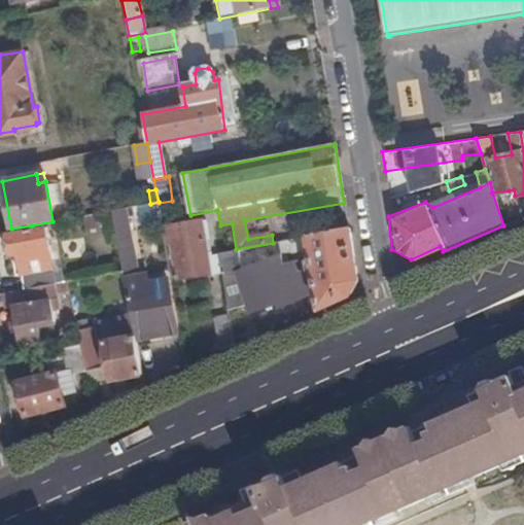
[(139,284),(125,208),(111,211),(123,271),(126,286),(139,284)]
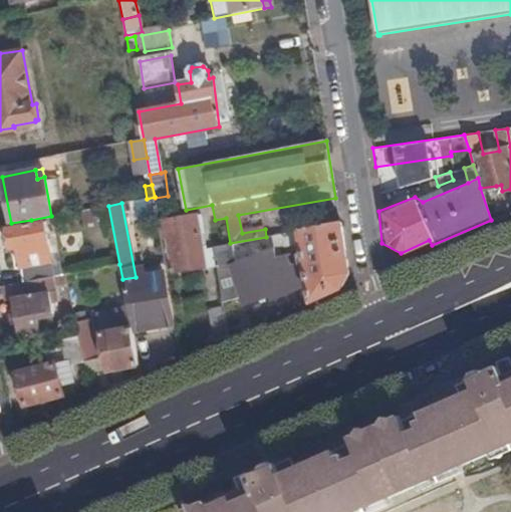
[(196,216),(158,222),(166,266),(172,265),(174,273),(205,267),(202,251),(196,217),(196,216)]
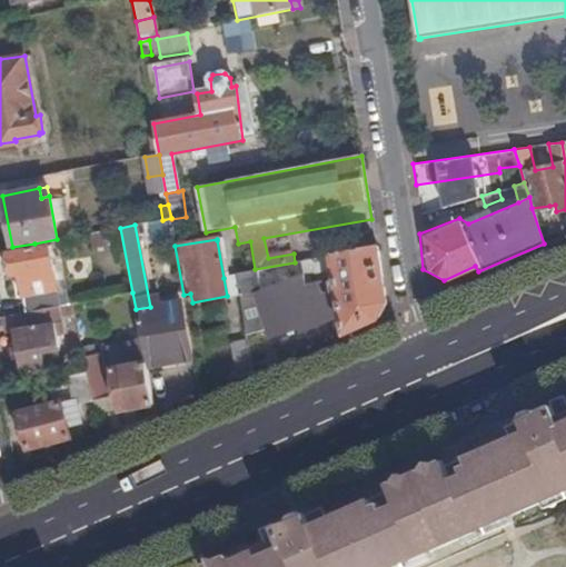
[(224,278),(229,277),(222,239),(217,240),(224,278)]
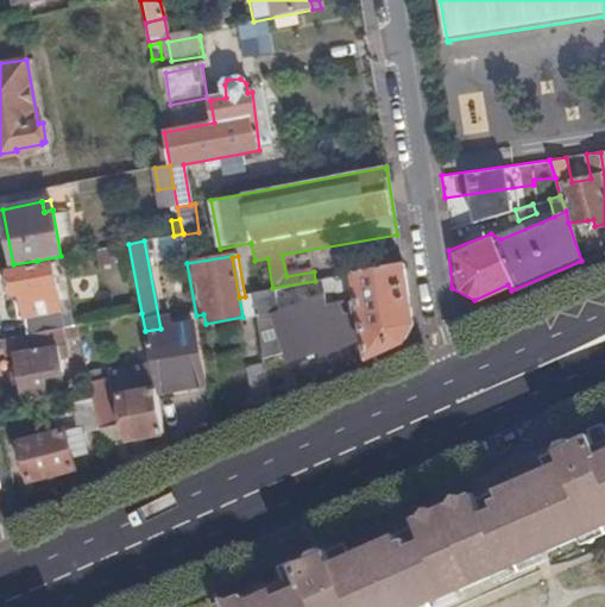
[(21,294),(30,335),(32,333),(64,327),(52,261),(8,269),(8,273),(5,276),(7,291),(13,293),(14,295),(21,294)]
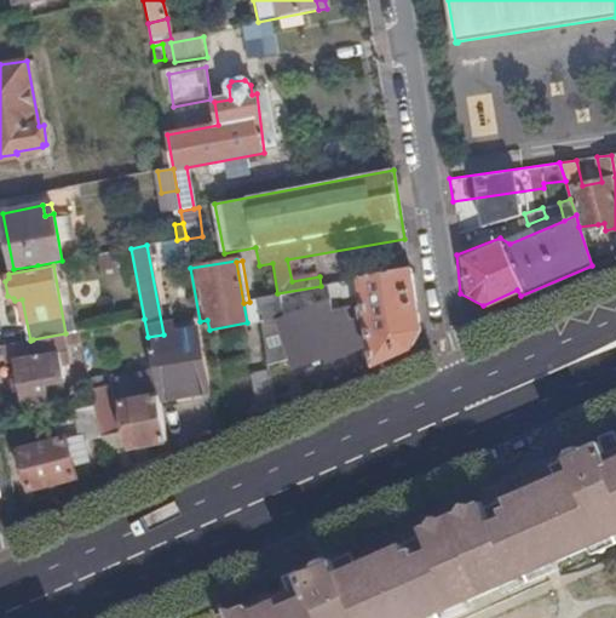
[(419,332),(409,272),(328,285),(330,299),(332,309),(346,305),(345,295),(353,292),(353,287),(362,286),(360,331),(366,347),(367,365),(410,348),(419,332)]
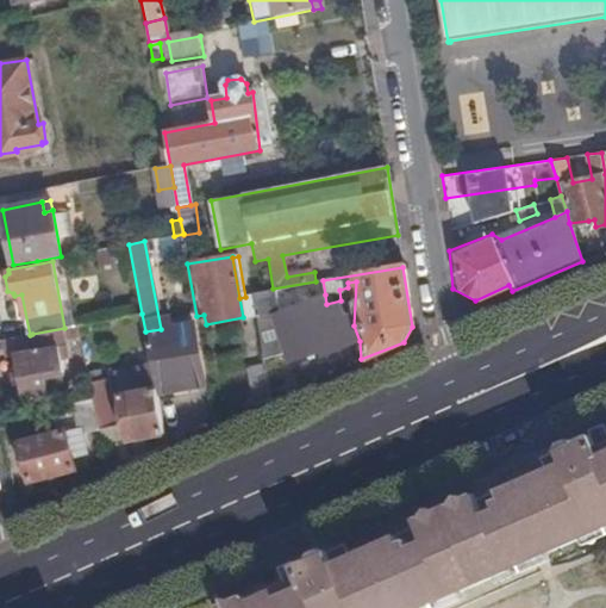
[(326,304),(325,295),(275,315),(256,318),(261,352),(285,348),(293,367),(322,354),(324,359),(360,341),(354,326),(351,309),(341,311),(341,301),(326,304)]
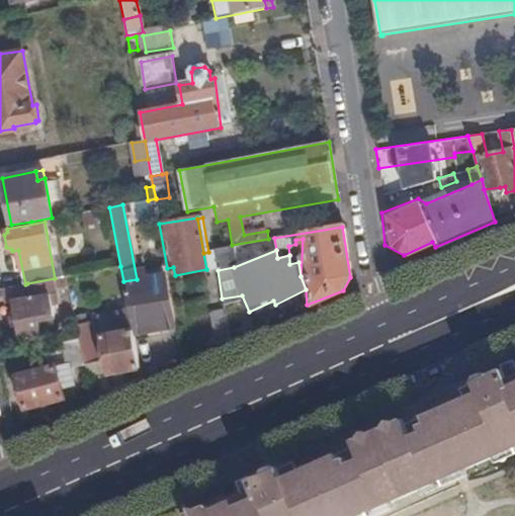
[(218,268),(216,251),(208,252),(203,253),(206,269),(218,268)]
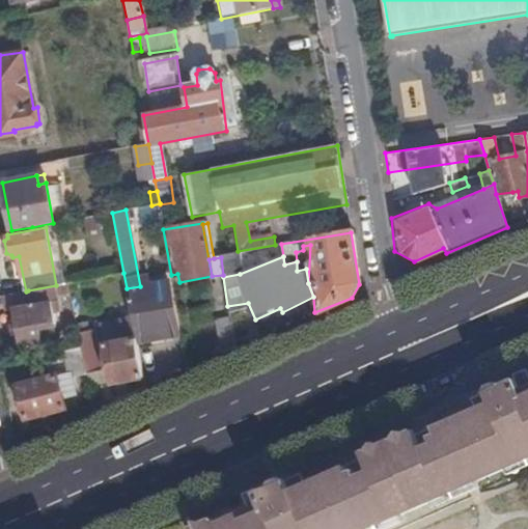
[(168,282),(140,286),(127,288),(132,321),(137,344),(177,337),(168,282)]
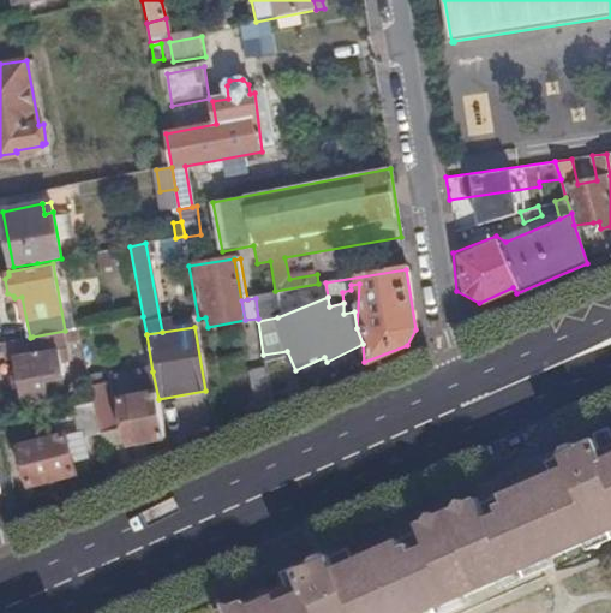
[(69,347),(81,345),(77,328),(65,331),(33,337),(35,355),(17,358),(27,410),(51,406),(47,388),(67,385),(65,374),(70,373),(69,368),(72,367),(69,347)]
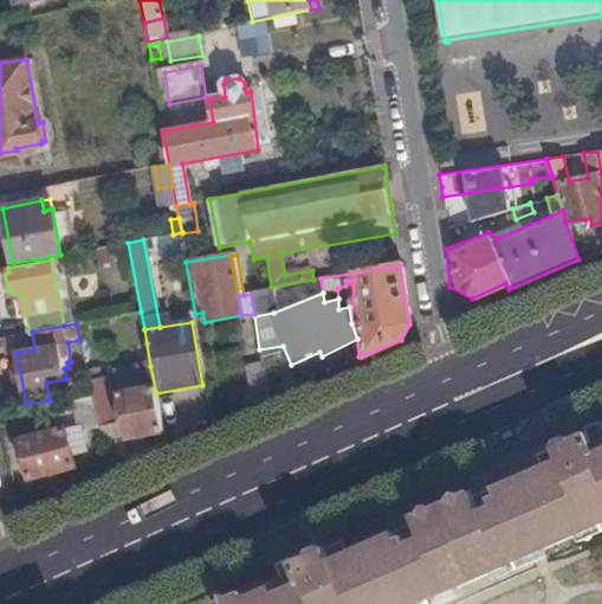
[(253,405),(267,399),(261,362),(246,365),(253,405)]
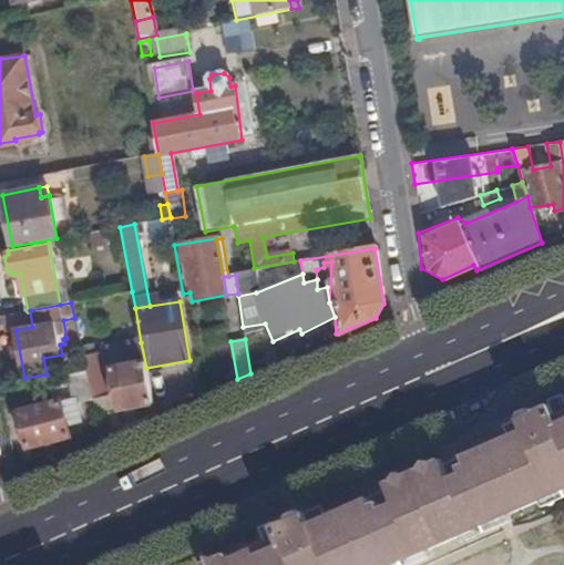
[(120,411),(153,403),(146,368),(141,342),(109,349),(120,411)]
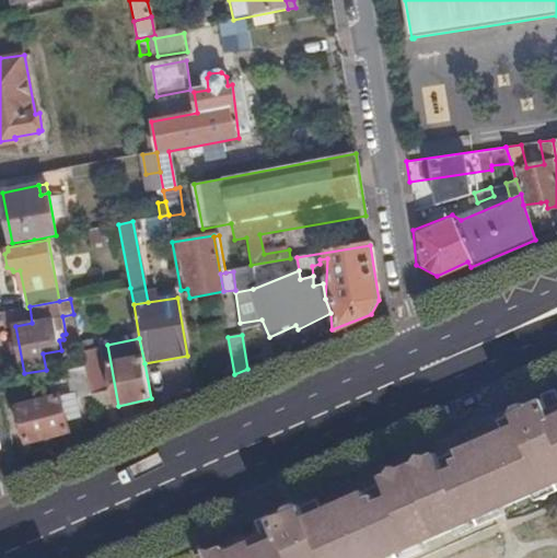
[(86,367),(93,394),(108,391),(99,349),(83,351),(86,367)]
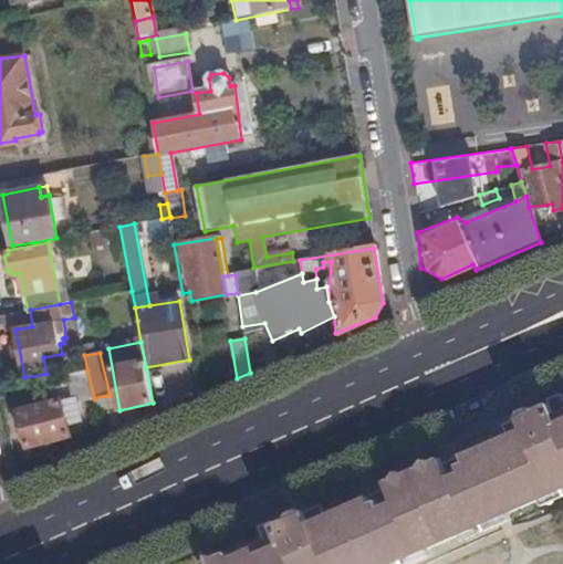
[(65,371),(62,354),(43,357),(47,374),(65,371)]
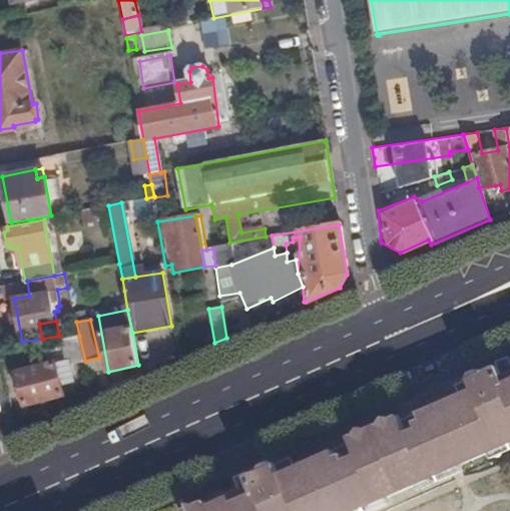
[(69,365),(85,361),(79,336),(63,339),(68,359),(69,365)]
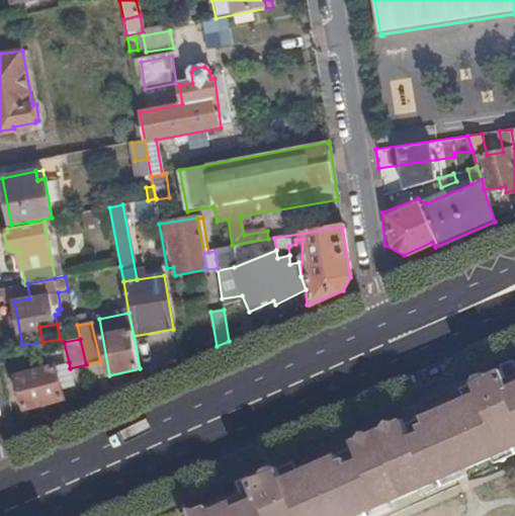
[(449,407),(471,468),(514,449),(514,362),(514,360),(501,366),(503,370),(490,376),(483,374),(478,377),(476,383),(459,390),(464,400),(449,407)]
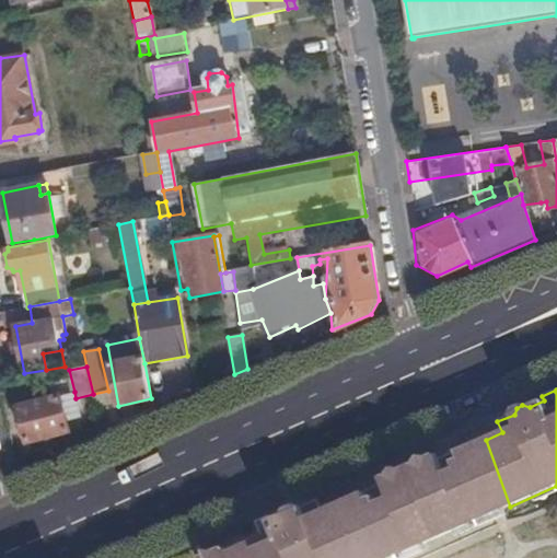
[(80,418),(76,398),(74,392),(60,396),(68,422),(80,418)]
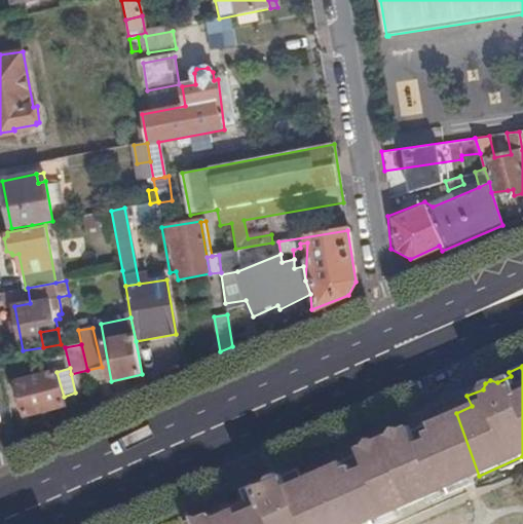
[(66,404),(64,397),(57,372),(17,383),(20,390),(22,399),(27,415),(66,404)]
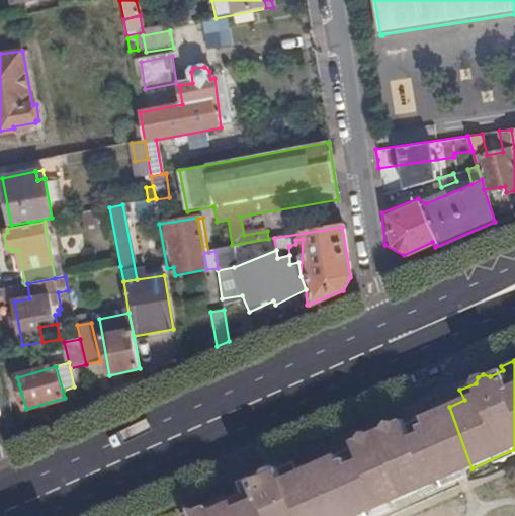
[(368,514),(471,468),(449,407),(399,429),(349,451),(346,451),(368,514)]
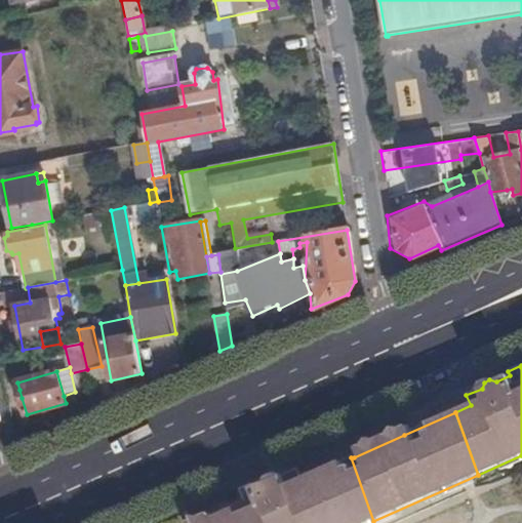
[(354,457),(404,435),(399,421),(391,425),(384,424),(380,430),(366,436),(359,434),(355,440),(348,443),(354,457)]
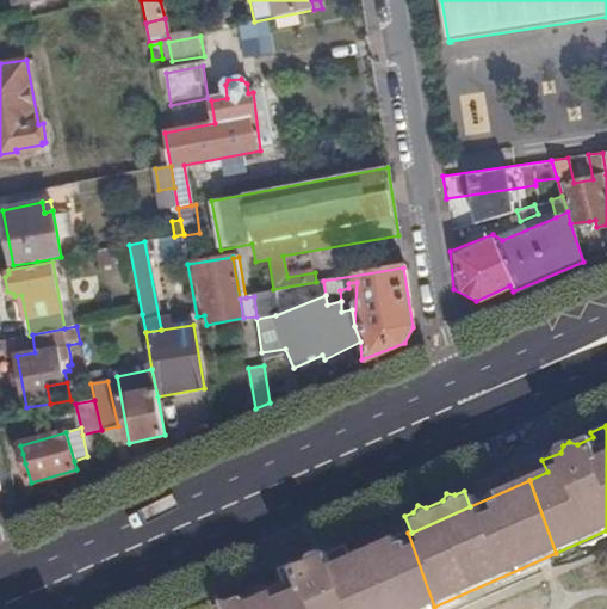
[(427,608),(434,607),(408,533),(352,558),(347,546),(329,554),(321,551),(314,554),(311,561),(297,567),(295,563),(279,570),(286,586),(284,588),(291,608),(427,608)]
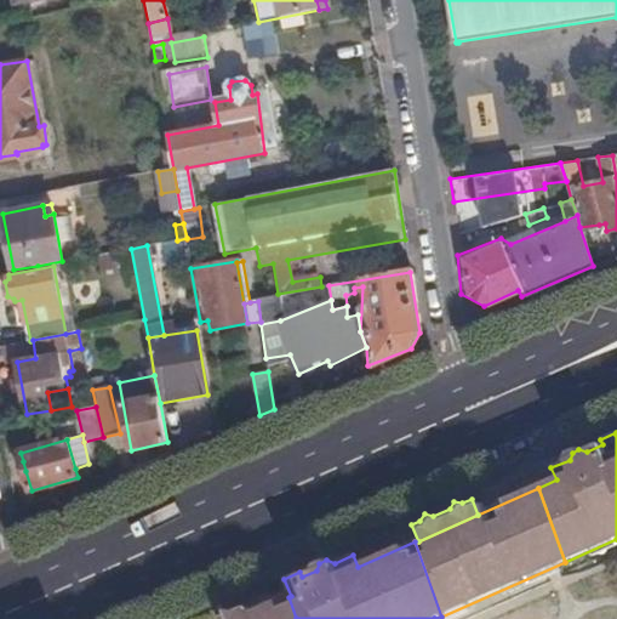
[(296,618),(289,597),(253,612),(251,603),(210,609),(212,618),(296,618)]
